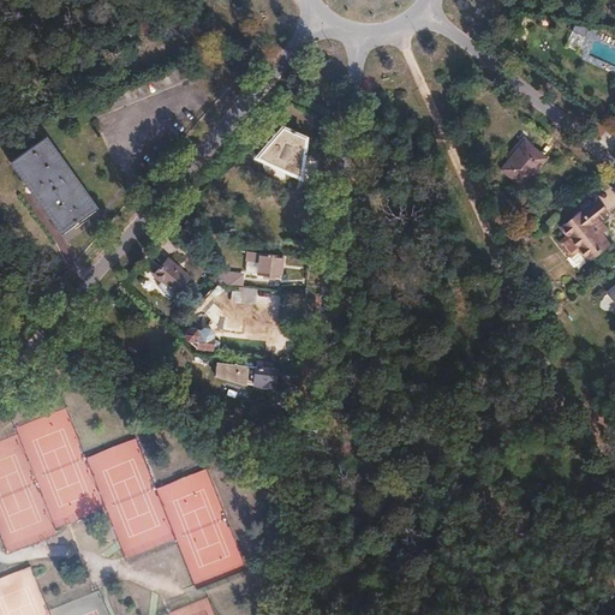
[(565,47),(578,52),(586,29),(573,24),(565,47)]
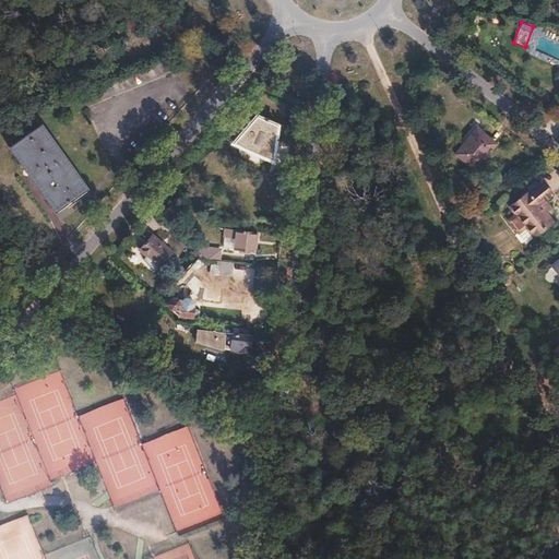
[(257,116),(233,143),(273,161),(277,126),(257,116)]
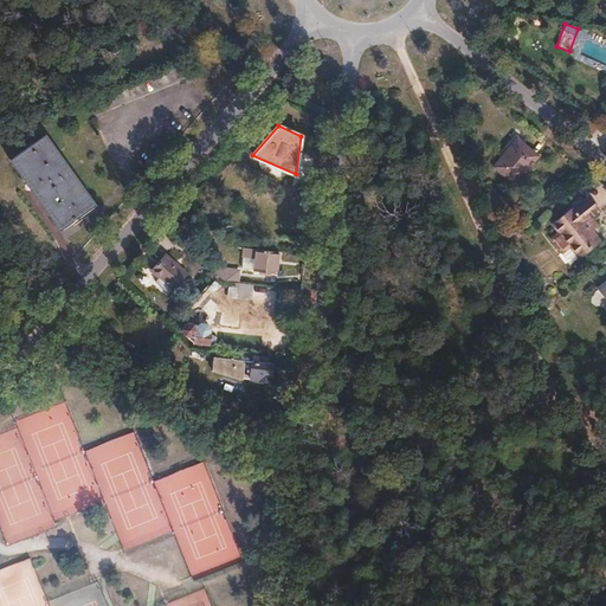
[(501,158),(495,166),(515,184),(537,156),(523,144),(526,141),(516,134),(498,155),(501,158)]
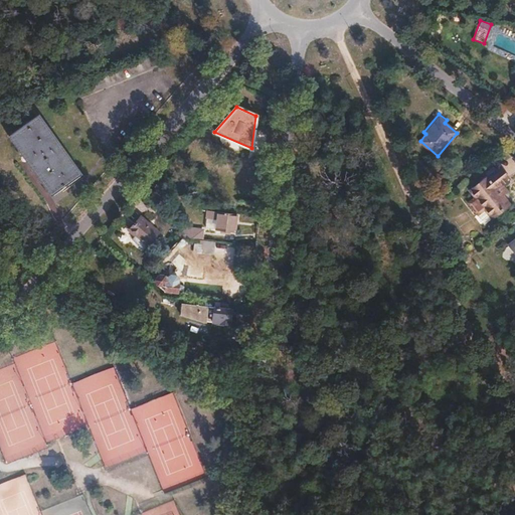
[(37,115),(10,134),(53,194),(80,175),(37,115)]
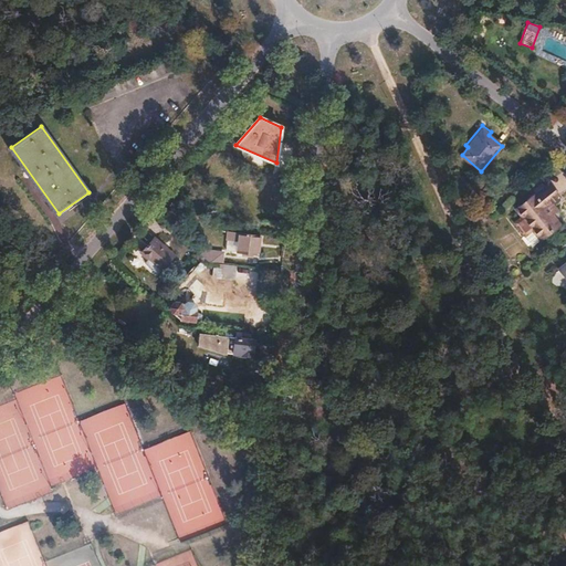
[(549,182),(516,208),(541,239),(559,223),(552,213),(556,210),(549,202),(559,195),(549,182)]
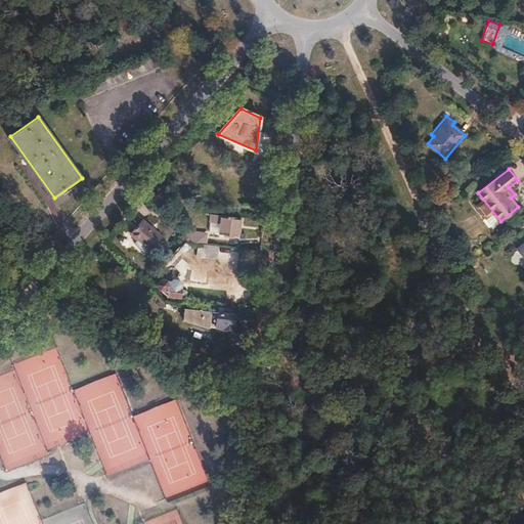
[(211,213),(210,221),(220,222),(219,232),(224,233),(223,235),(233,236),(233,234),(238,235),(241,217),(211,213)]
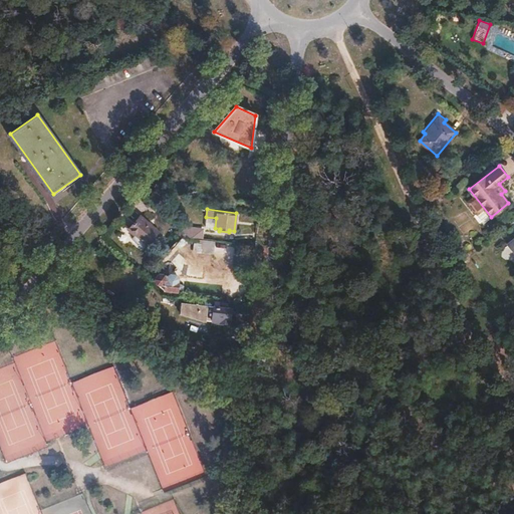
[(140,217),(127,230),(146,246),(158,233),(140,217)]
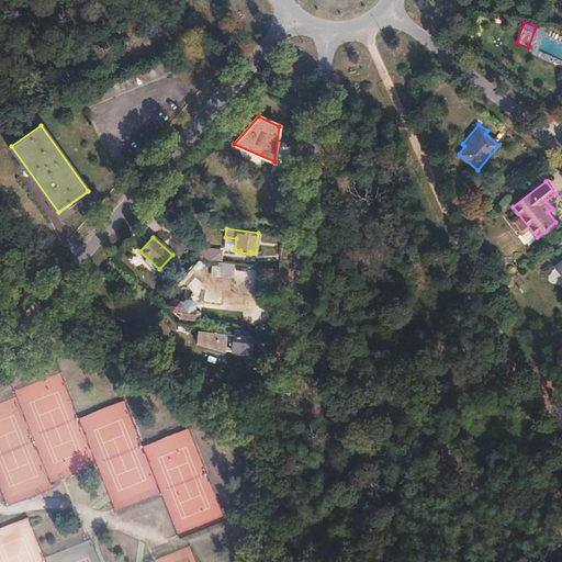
[(225,237),(224,248),(235,249),(236,238),(225,237)]
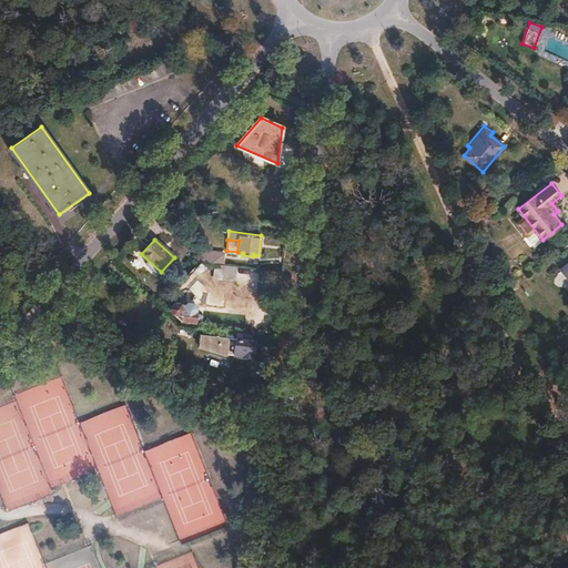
[(210,254),(209,262),(221,264),(221,255),(210,254)]
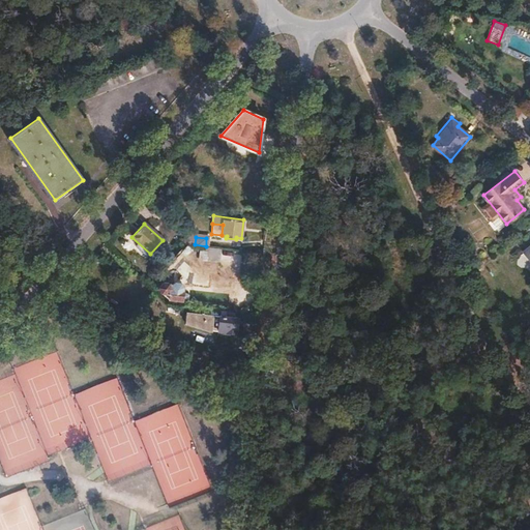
[(164,283),(160,287),(163,292),(170,298),(170,301),(184,303),(184,299),(186,299),(187,298),(187,295),(185,293),(184,290),(185,287),(180,283),(175,283),(172,286),(170,284),(164,283)]
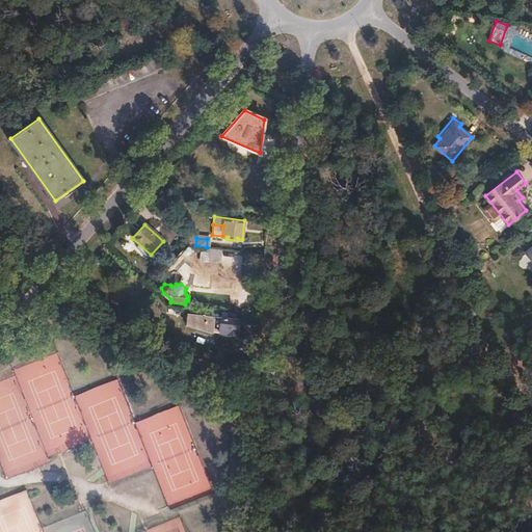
[(186,312),(185,324),(208,331),(209,333),(211,333),(212,330),(236,335),(238,319),(186,312)]
